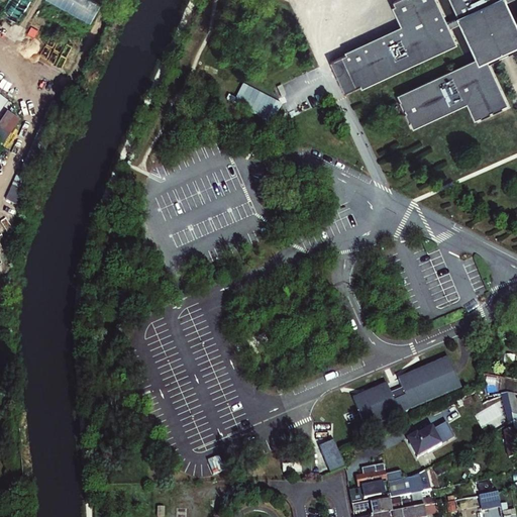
[(399,0),(395,2),(397,6),(394,7),(402,26),(346,53),(347,55),(332,62),(347,93),(363,86),(364,89),(377,82),(457,44),(436,0),(399,0)]
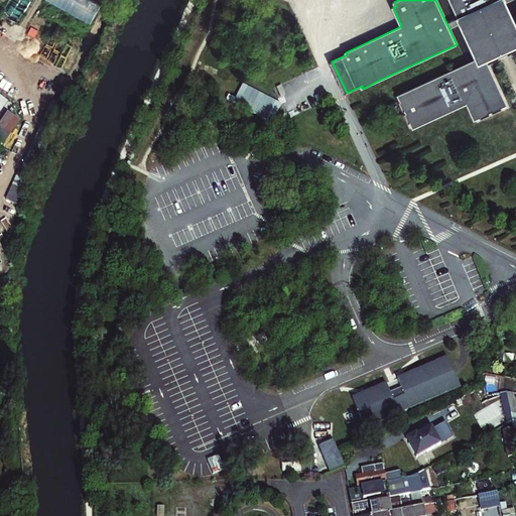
[(411,123),(414,129),(467,104),(474,120),(481,117),(482,118),(490,114),(489,113),(493,111),(493,113),(502,109),(502,107),(508,104),(488,60),(515,46),(515,20),(506,0),(448,0),(477,58),(399,96),(401,102),(400,102),(404,111),(405,110),(407,114),(406,115),(410,123),(411,123)]
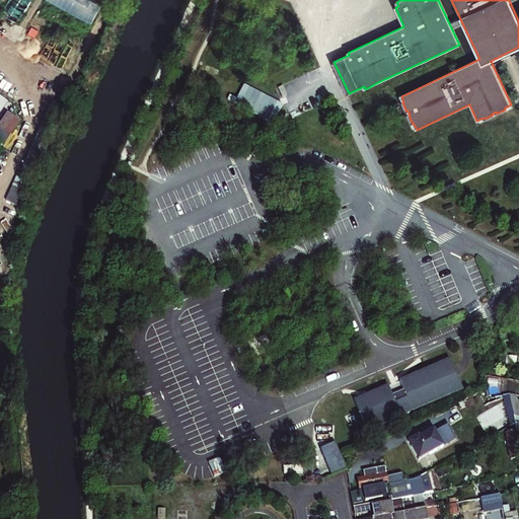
[(0,118),(0,142),(4,145),(18,118),(4,110),(0,118)]
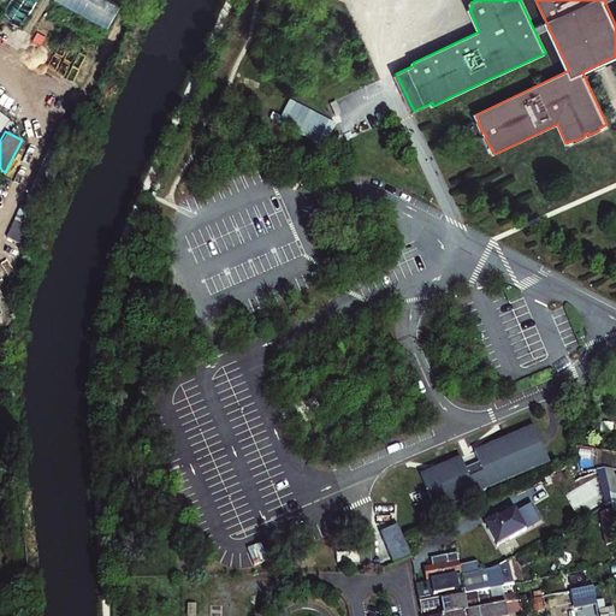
[(28,247),(57,169),(39,163),(11,241),(28,247)]
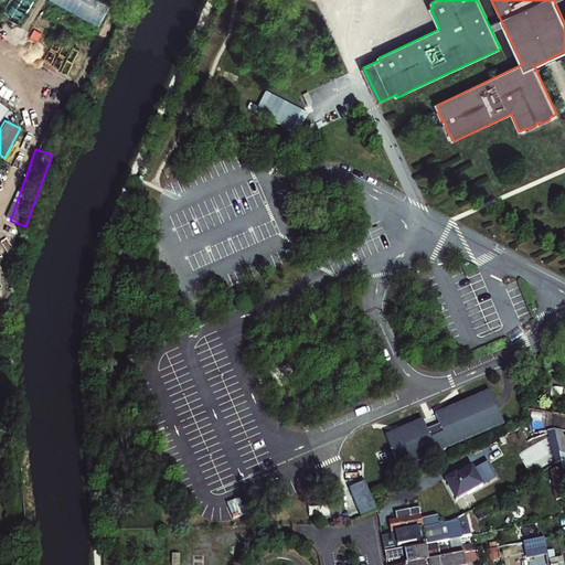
[(490,394),(435,417),(436,419),(423,424),(423,422),(386,436),(401,470),(504,428),(490,394)]
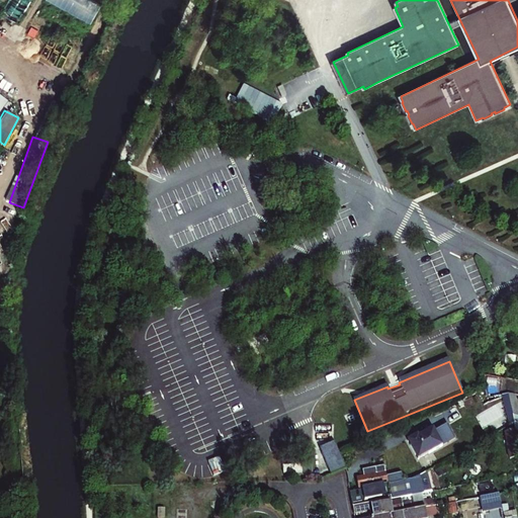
[(503,395),(509,425),(513,422),(512,415),(508,394),(503,395)]
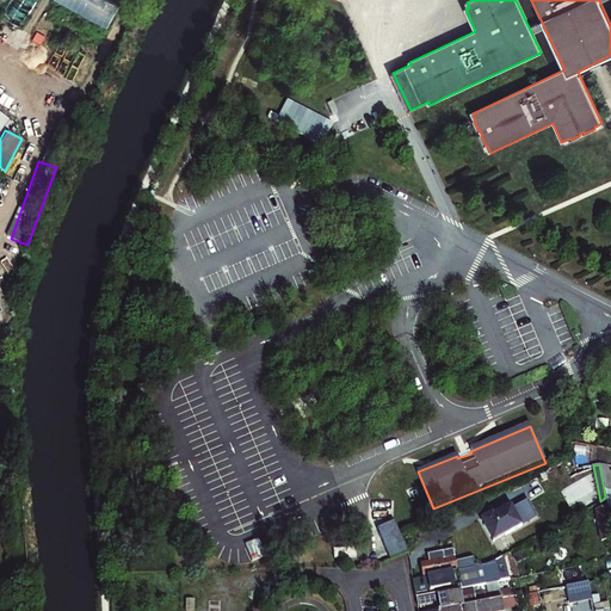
[(604,489),(610,489),(610,482),(610,483),(608,466),(599,464),(604,489)]
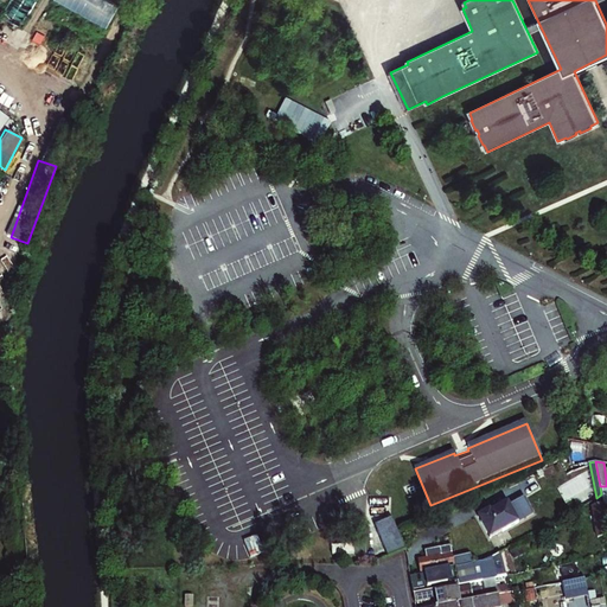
[(477,518),(489,540),(532,515),(523,498),(509,506),(506,503),(490,512),(489,511),(477,518)]
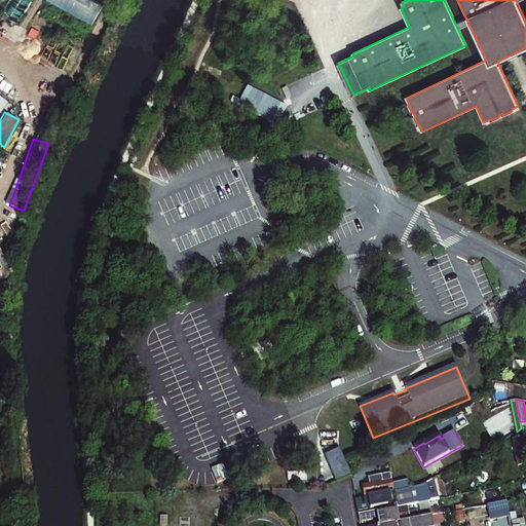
[(518,465),(525,462),(525,455),(523,437),(504,441),(505,448),(514,447),(518,465)]
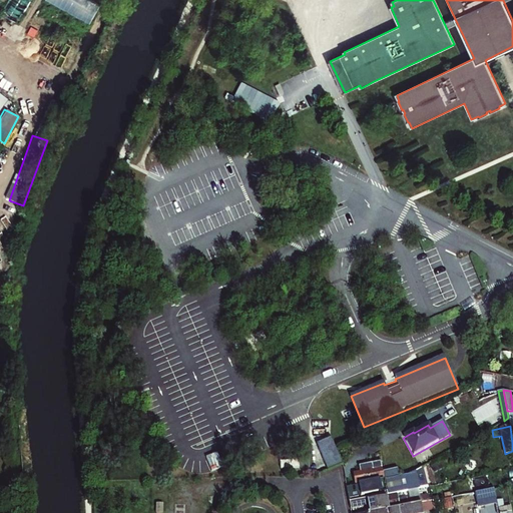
[(329,474),(343,469),(336,451),(332,443),(319,447),(329,474)]
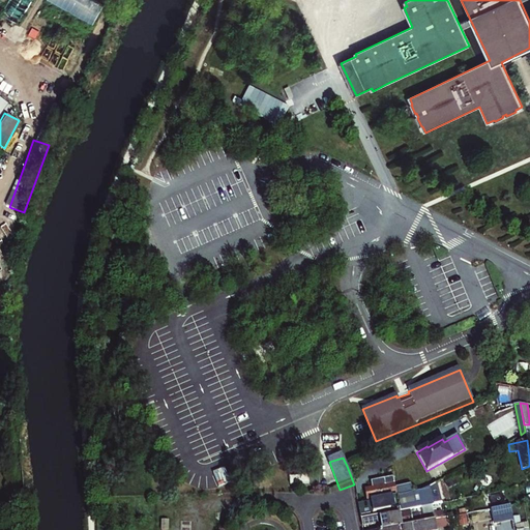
[(370,481),(372,488),(363,490),(366,500),(395,495),(394,488),(392,476),(370,481)]
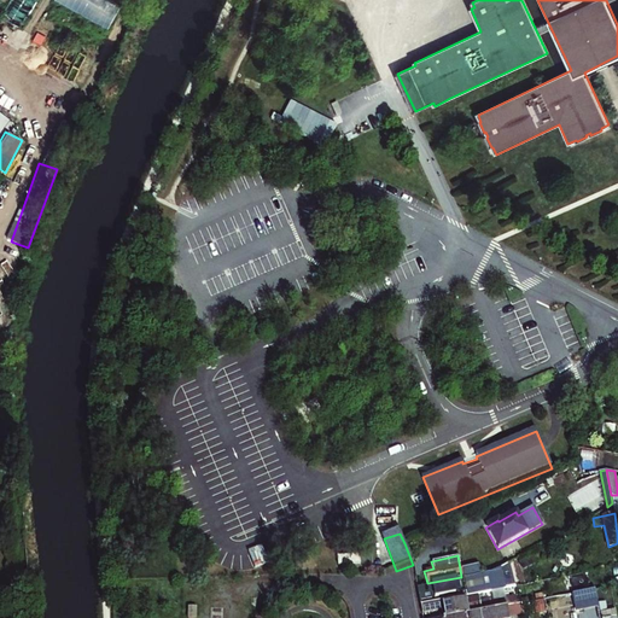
[(461,577),(479,573),(478,564),(460,569),(461,577)]
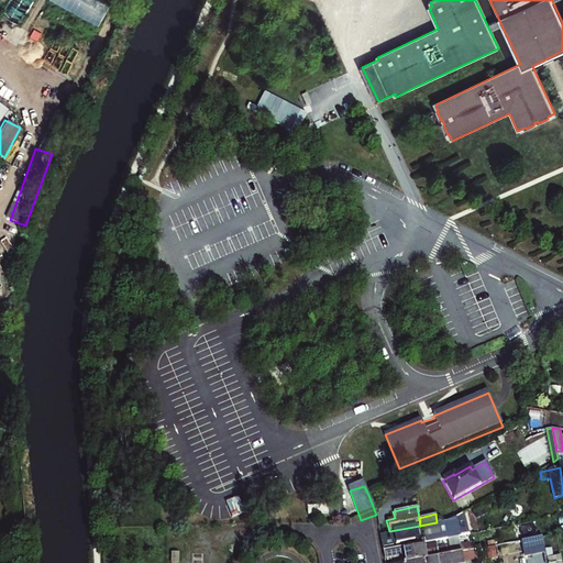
[(437,522),(420,526),(394,531),(395,533),(381,536),(383,547),(423,538),(424,542),(437,540),(465,534),(462,515),(454,519),(437,522)]
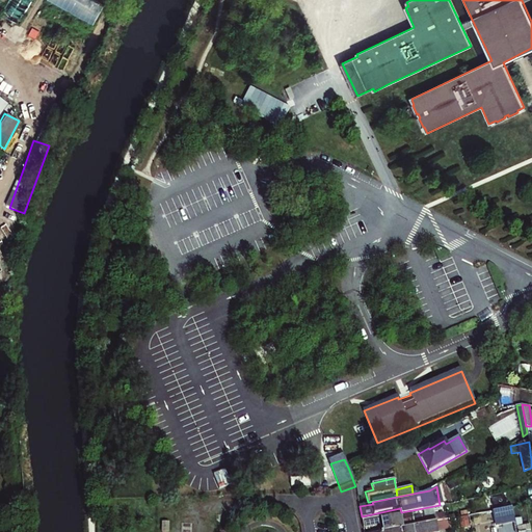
[(512,508),(491,512),(495,531),(510,531),(516,531),(512,508)]
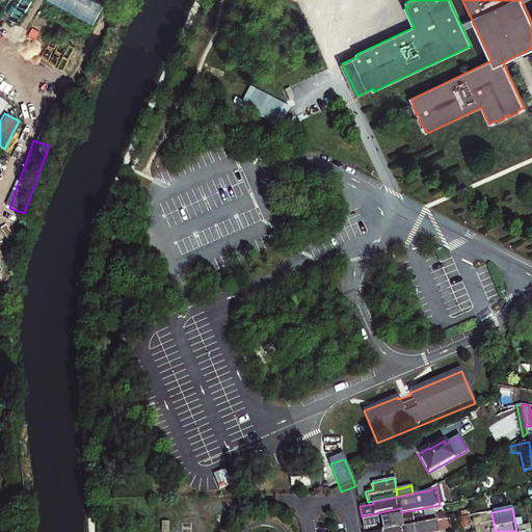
[(382,525),(383,531),(401,529),(437,523),(443,522),(442,513),(415,519),(413,510),(401,512),(363,521),(364,528),(382,525)]
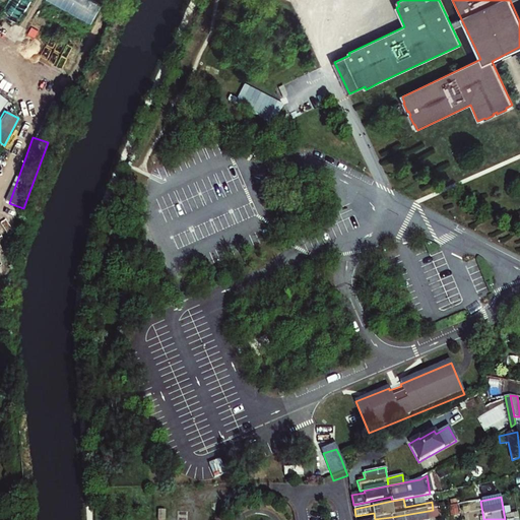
[(429,519),(428,511),(392,517),(392,519),(429,519)]
